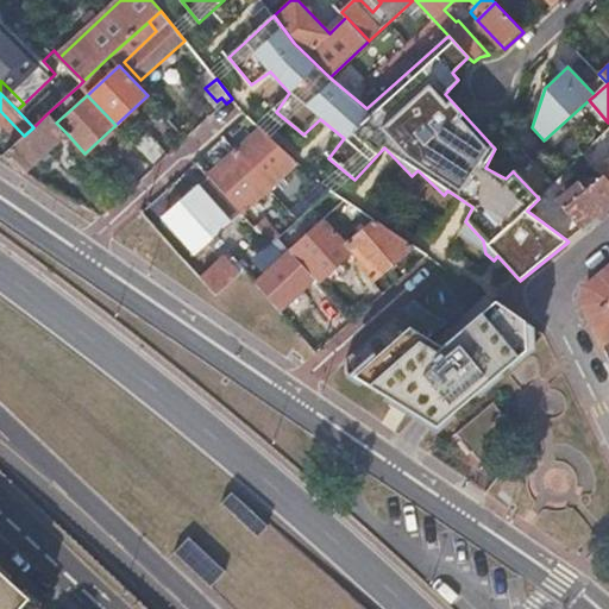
[(26,171),(68,135),(56,123),(48,113),(33,127),(24,136),(2,155),(26,171)]
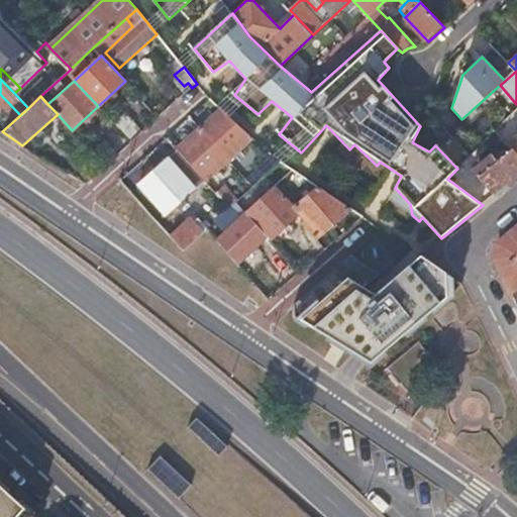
[(253,138),(221,109),(199,129),(229,161),(253,138)]
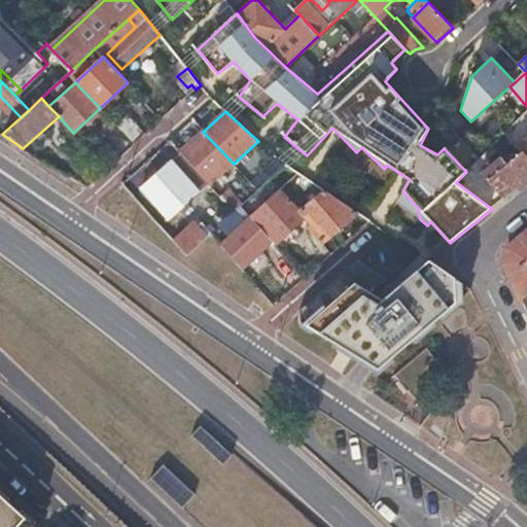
[(112,130),(129,148),(141,138),(125,119),(112,130)]
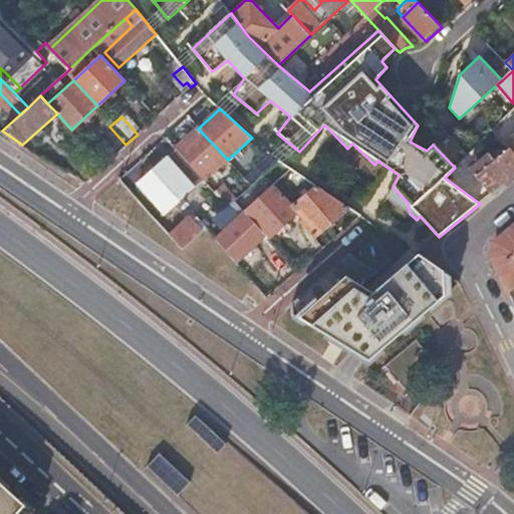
[(228,160),(198,129),(176,149),(179,152),(205,181),(228,160)]
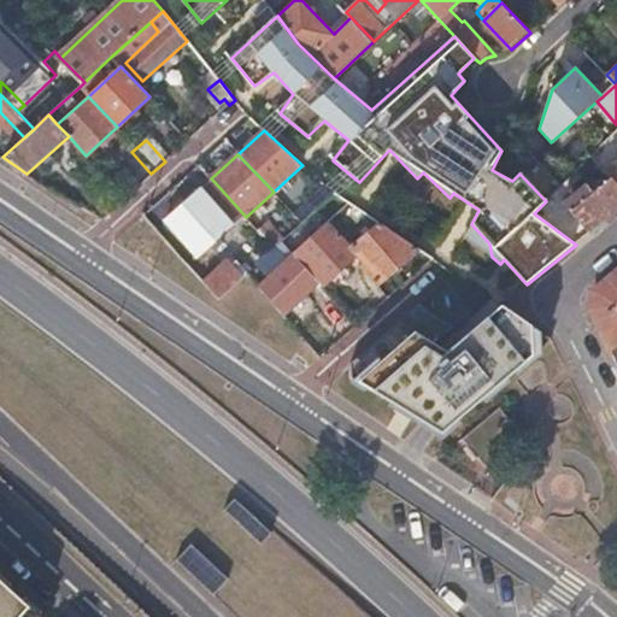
[(616,162),(604,174),(610,180),(616,174),(616,162)]
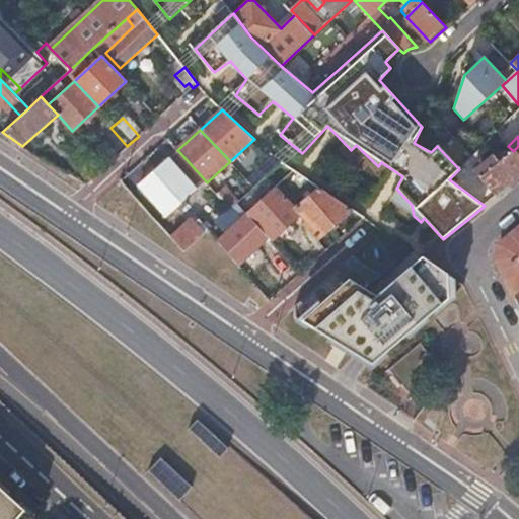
[(469,167),(495,196),(518,175),(518,159),(513,153),(512,152),(512,151),(498,163),(492,156),(484,162),(479,158),(469,167)]
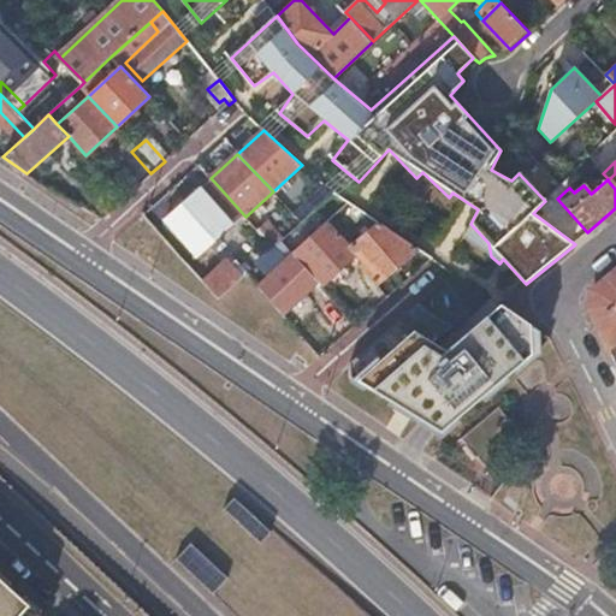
[(246,217),(214,182),(202,191),(232,227),(246,217)]
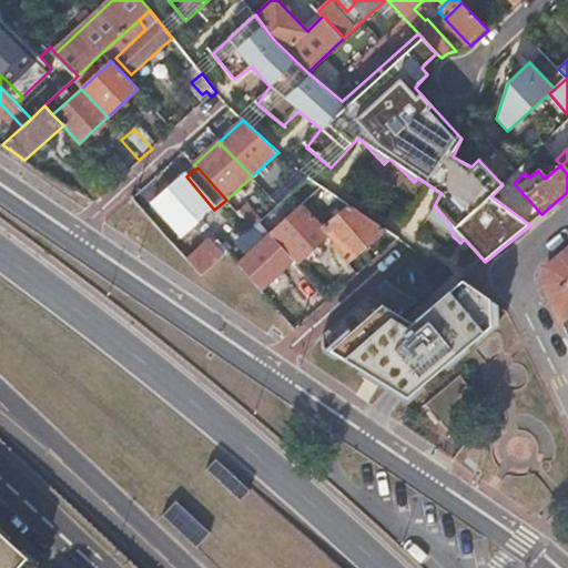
[(308,178),(301,171),(292,179),(298,186),(308,178)]
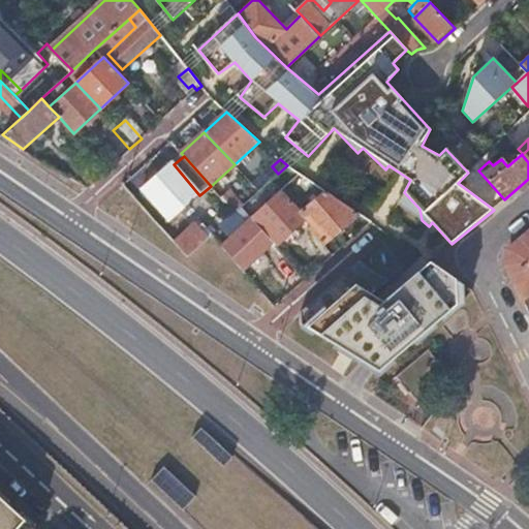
[(199,195),(174,164),(144,191),(169,221),(199,195)]
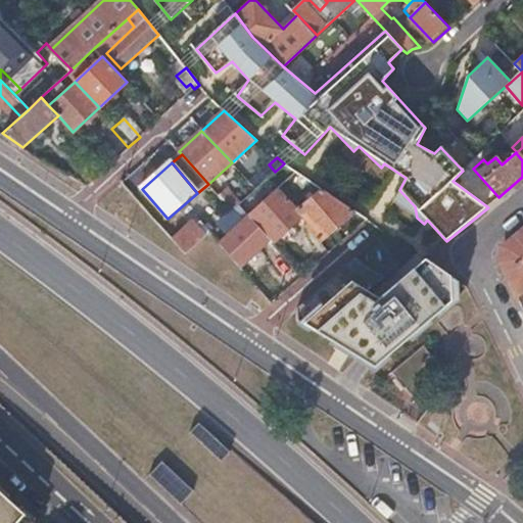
[(226,189),(220,196),(233,210),(239,204),(226,189)]
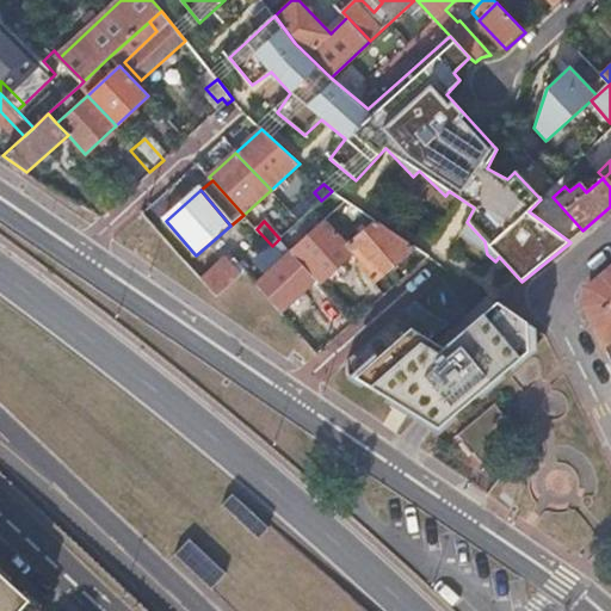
[(327,221),(291,253),(315,278),(319,283),(353,252),(362,260),(358,264),(374,281),(411,245),(375,221),(349,244),(327,221)]
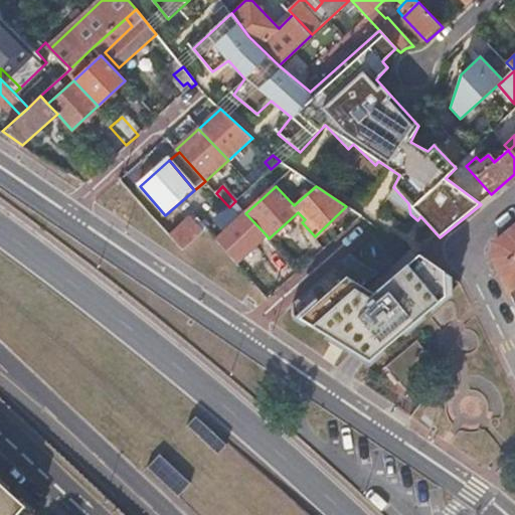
[(266,234),(245,213),(216,239),(235,263),(266,234)]
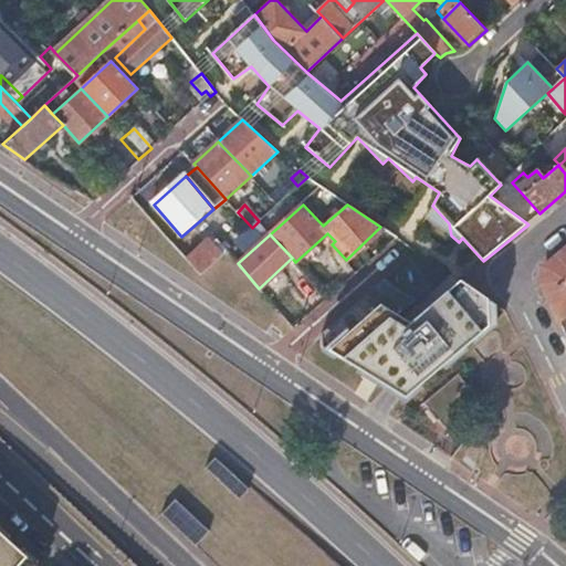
[(210,239),(188,259),(201,274),(223,254),(210,239)]
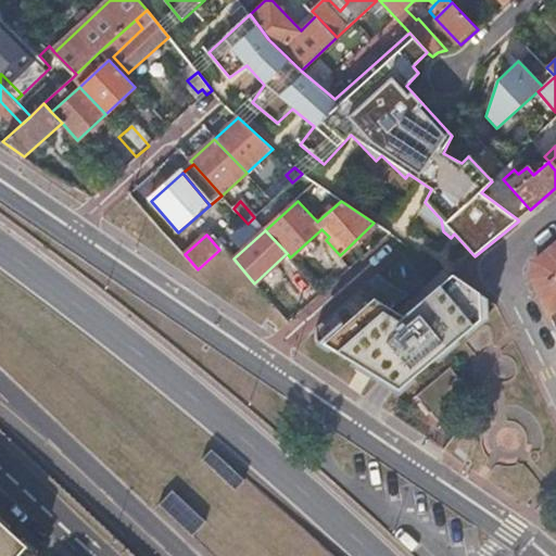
[(555,242),(535,260),(532,278),(555,327),(555,242)]
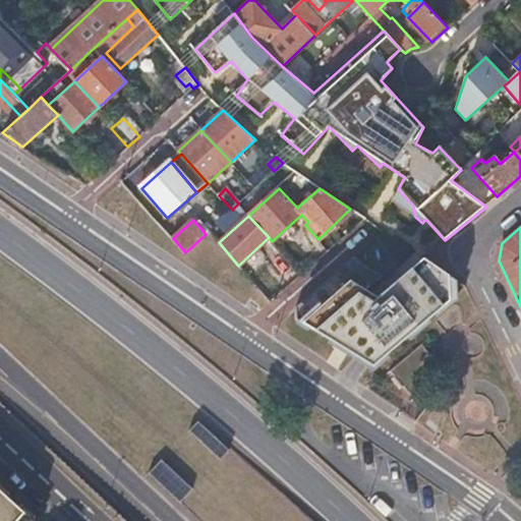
[(297,306),(297,320),(371,367),(416,329),(465,287),(424,257),(380,297),(339,272),(297,306)]
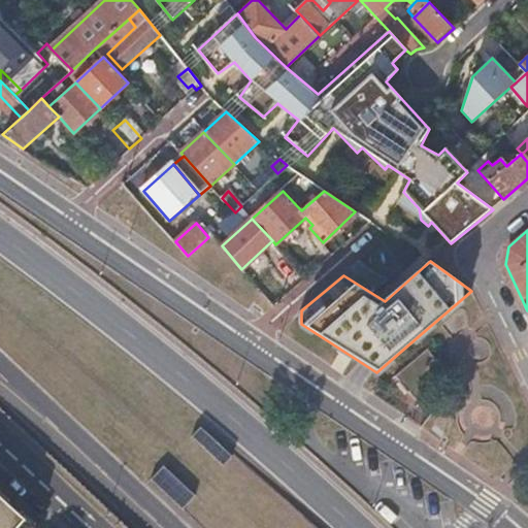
[(426,351),(393,377),(398,384),(394,387),(402,397),(406,393),(419,407),(451,380),(441,369),(446,366),(438,358),(435,361),(426,351)]
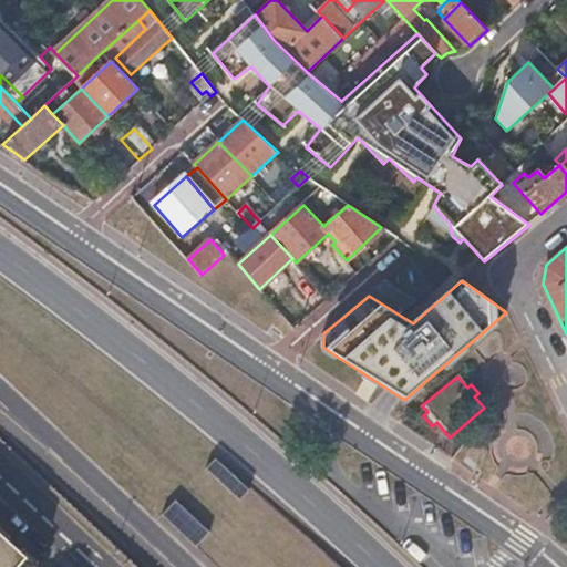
[(37,566),(38,566),(0,532),(0,566),(37,566)]
